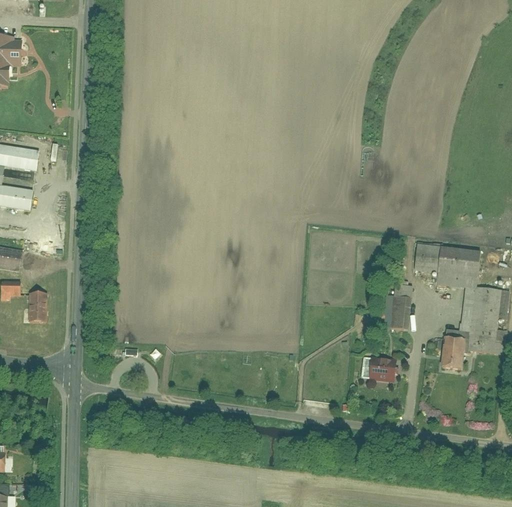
[(14,36),(0,35),(0,87),(8,87),(8,67),(20,67),(21,41),(13,41),(14,36)]
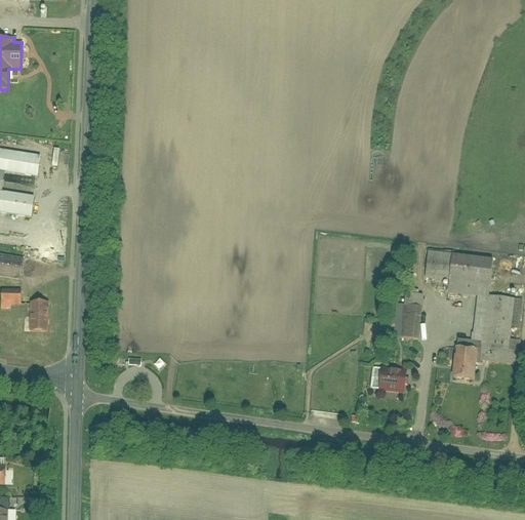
[(0,210),(31,215),(34,194),(1,189),(4,168),(37,173),(40,154),(0,147),(0,210)]
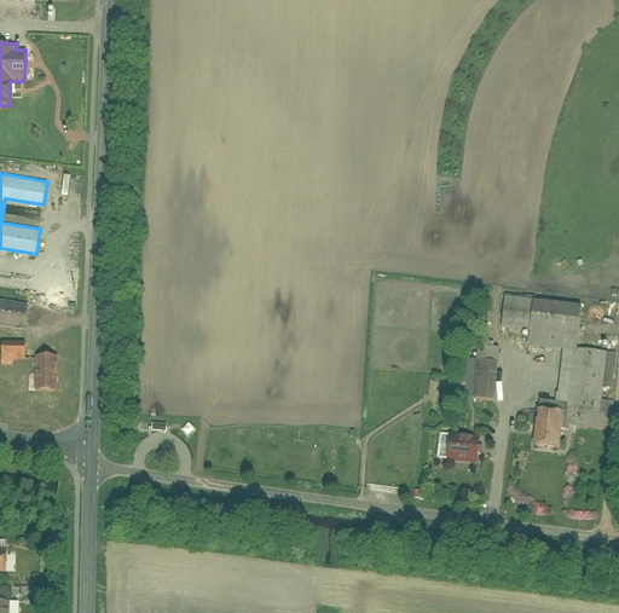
[(0,319),(24,324),(28,299),(0,294),(0,319)]
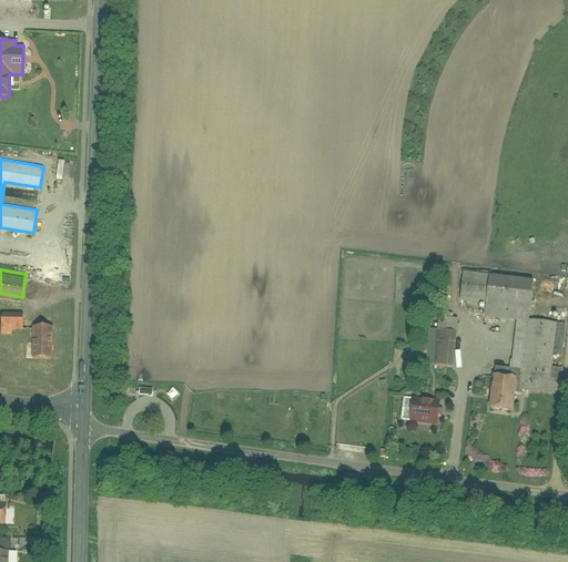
[(528,323),(533,279),(463,272),(459,298),(487,302),(485,317),(528,323)]
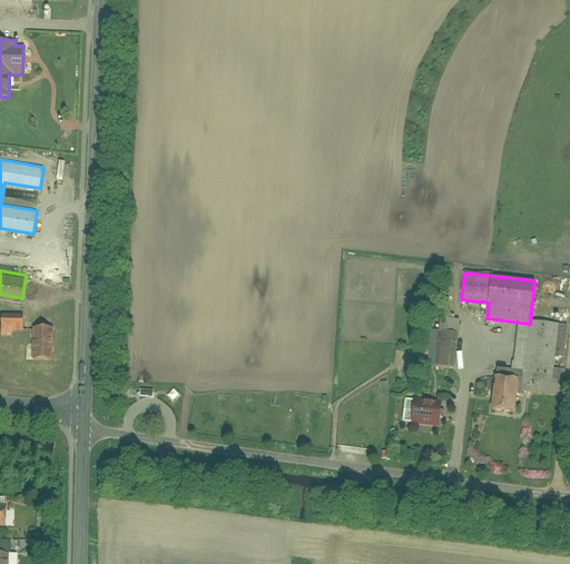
[(2,310),(2,320),(23,322),(25,310),(2,310)]
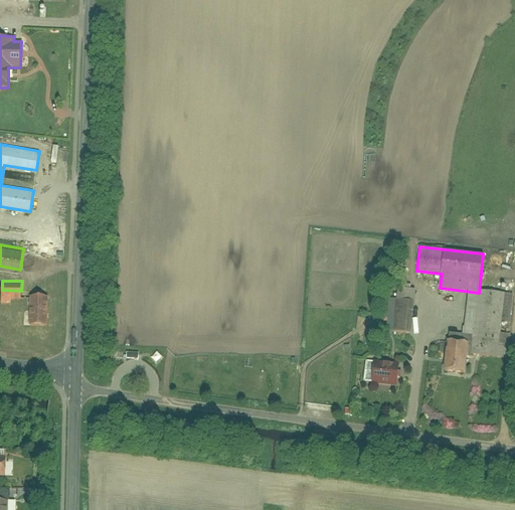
[(389,298),(385,331),(410,334),(415,291),(398,289),(397,299),(389,298)]
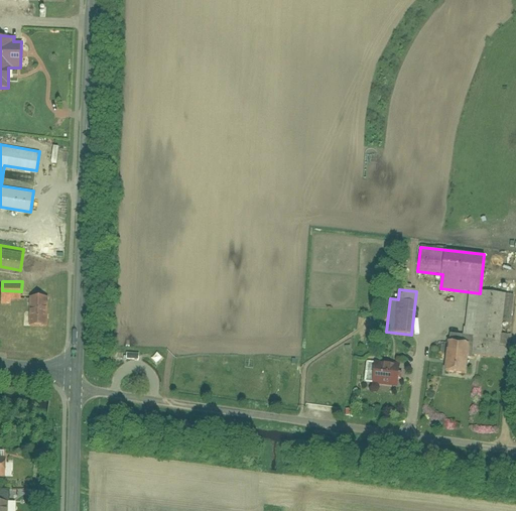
[(29,321),(47,322),(48,292),(30,292),(29,321)]
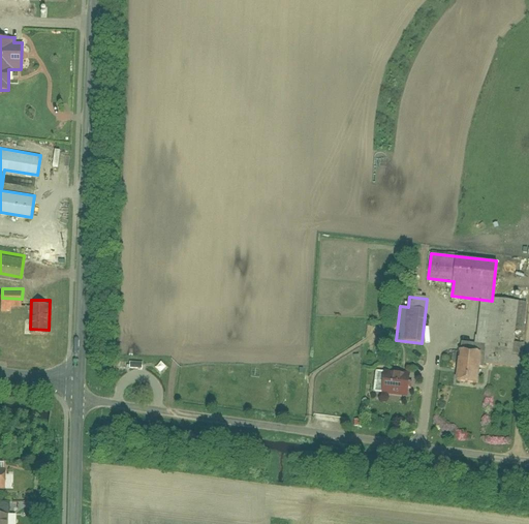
[(528,304),(492,301),(485,363),(521,367),(523,345),(514,344),(515,333),(525,334),(528,304)]
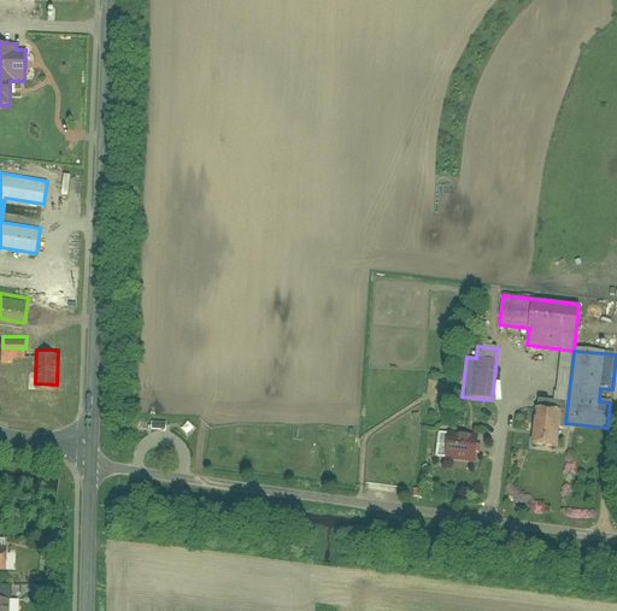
[(566,403),(539,400),(538,411),(533,411),(529,445),(557,447),(559,426),(564,426),(566,403)]
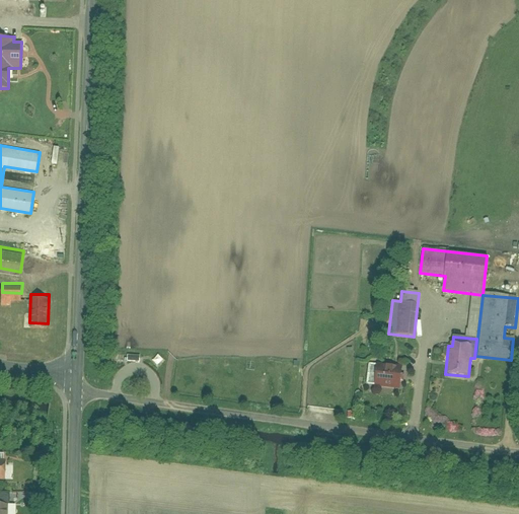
[(403,364),(371,360),(369,380),(401,384),(403,364)]
